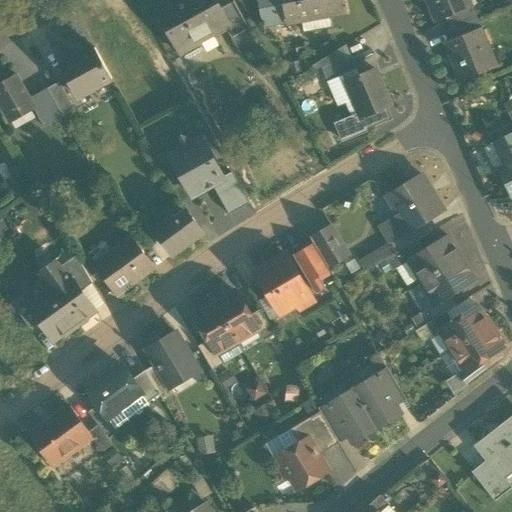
[(159,16),(177,48),(195,39),(196,41),(226,24),(227,23),(220,10),(214,0),(191,0),(192,2),(177,10),(175,7),(159,16)]
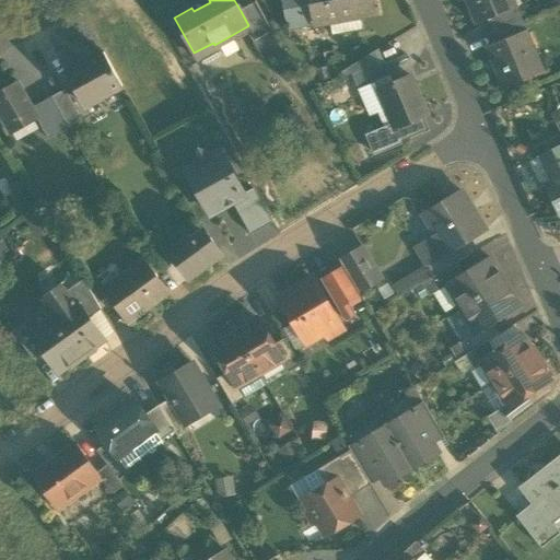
[(209,0),(205,0),(191,8),(194,11),(210,2),(209,0)]
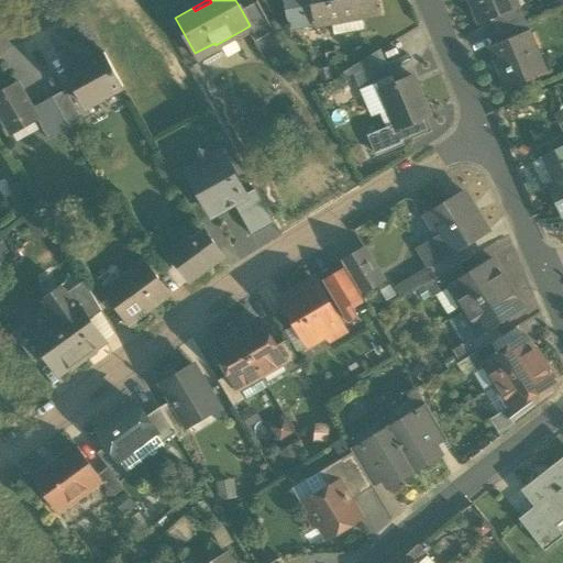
[(279,0),(286,31),(313,25),(308,0),(279,0)]
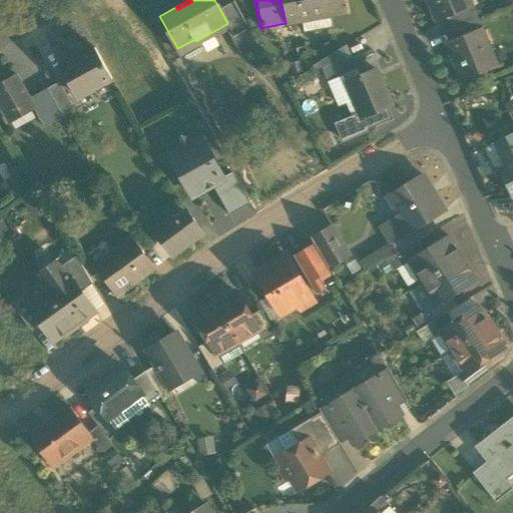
[(281,0),(286,23),(302,20),(330,15),(344,12),(342,0),(281,0)]
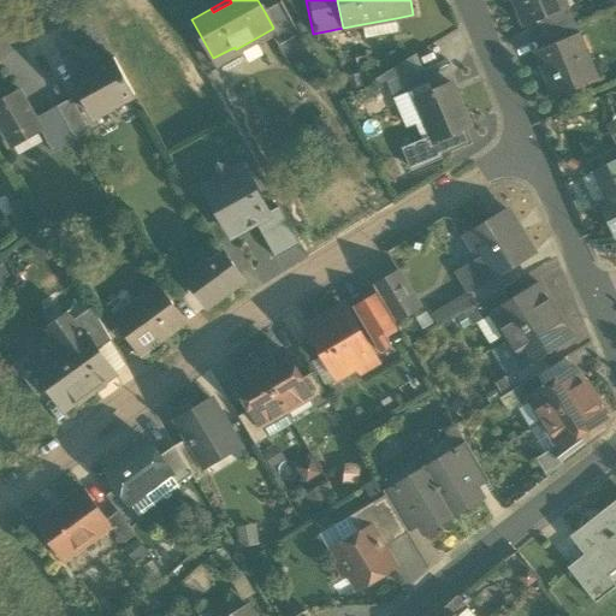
[(538,19),(561,11),(556,0),(513,0),(523,25),(538,19)]
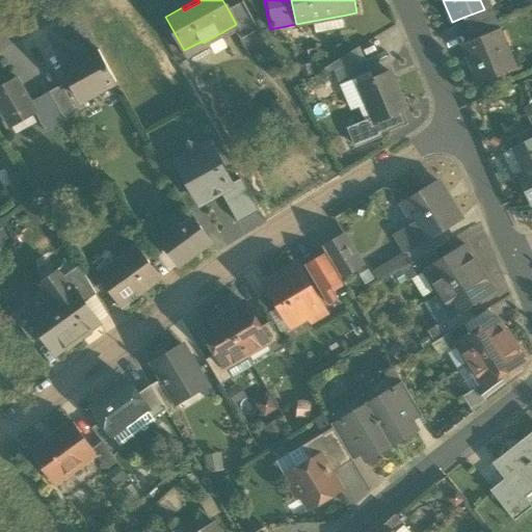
[(491,0),(480,0),(484,9),(489,6),(489,5),(494,3),(491,0)]
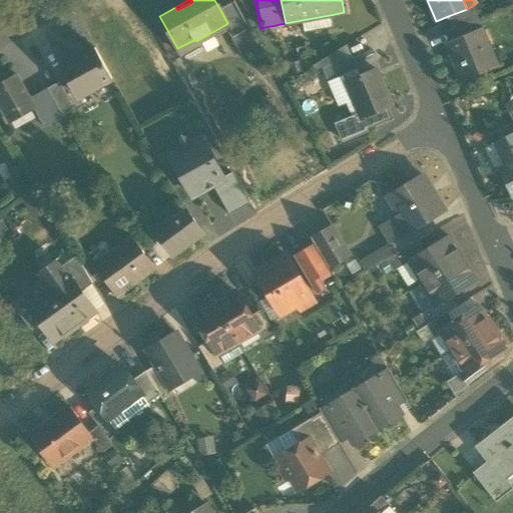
[(226,24),(233,38),(249,29),(234,2),(220,10),(227,23),(226,24)]
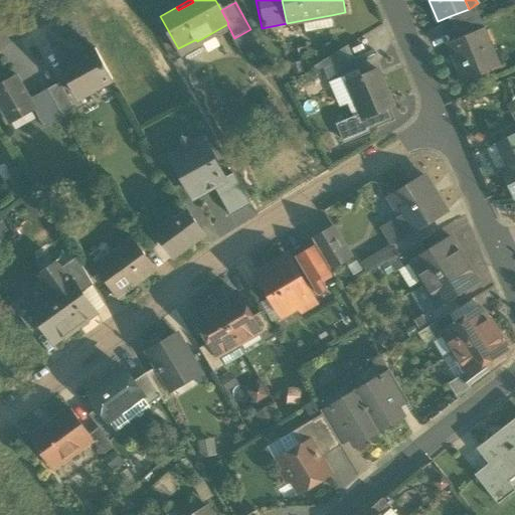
[(450,16),(455,28),(479,18),(474,6),(469,9),(450,16)]
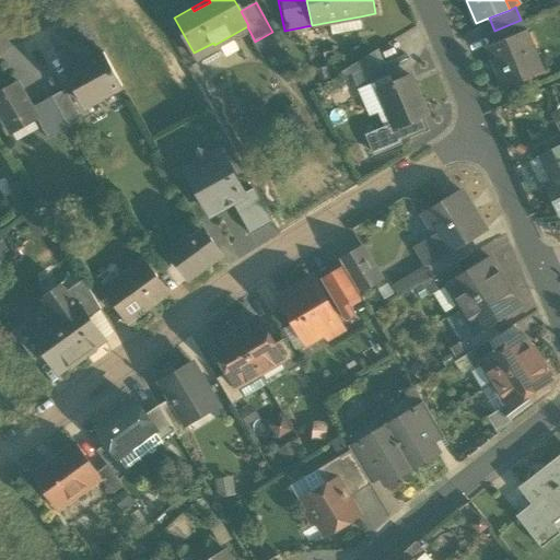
[(360,16),(329,22),(331,36),(362,31),(360,16)]
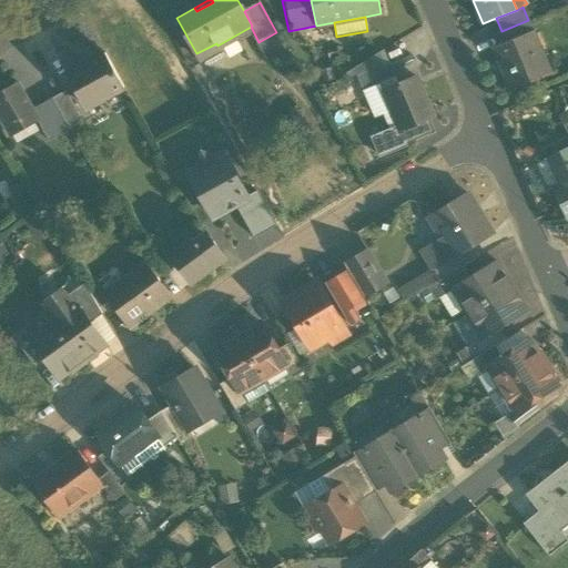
[(533,31),(528,20),(501,31),(506,42),(527,34),(533,31)]
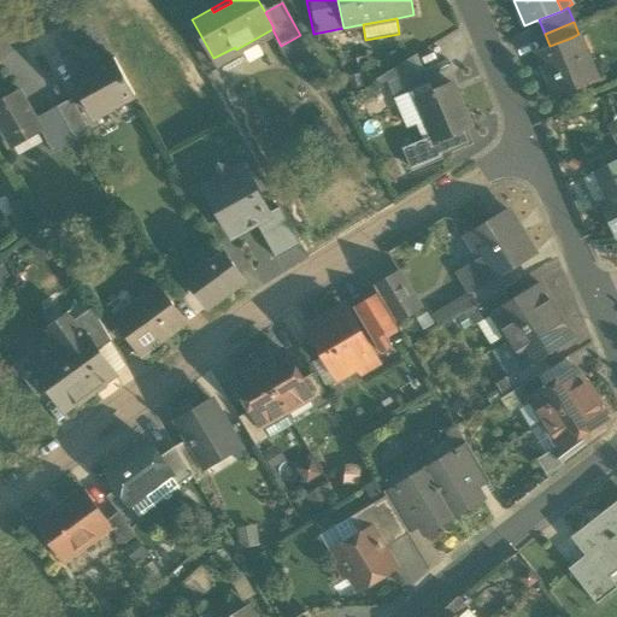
[(276,48),(288,71),(312,58),(300,35),(281,46),(276,48)]
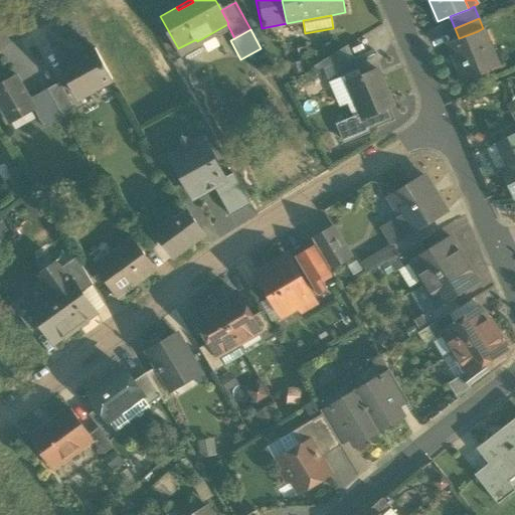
[(447,44),(462,80),(498,65),(492,50),(487,52),(478,31),(459,38),(447,44)]
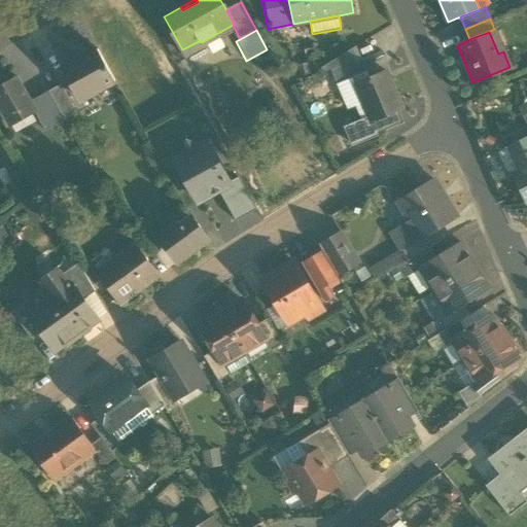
[(206,49),(202,42),(201,40),(182,49),(187,60),(206,49)]
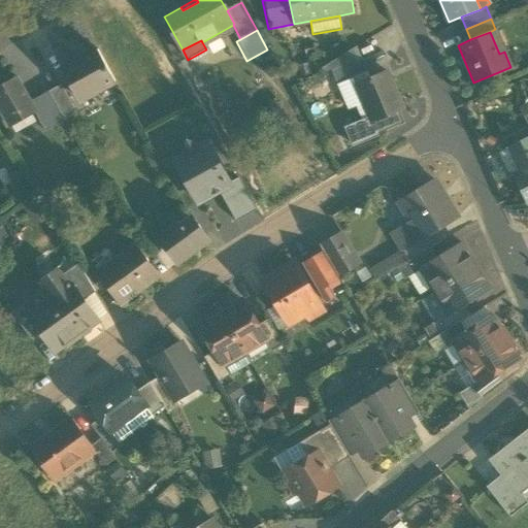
[(325,72),(331,70),(361,58),(356,46),(323,68),(325,72)]
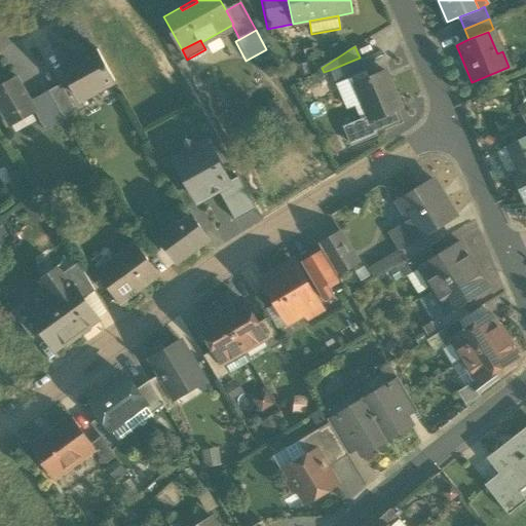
[(98,49),(83,58),(86,63),(101,54),(98,49)]
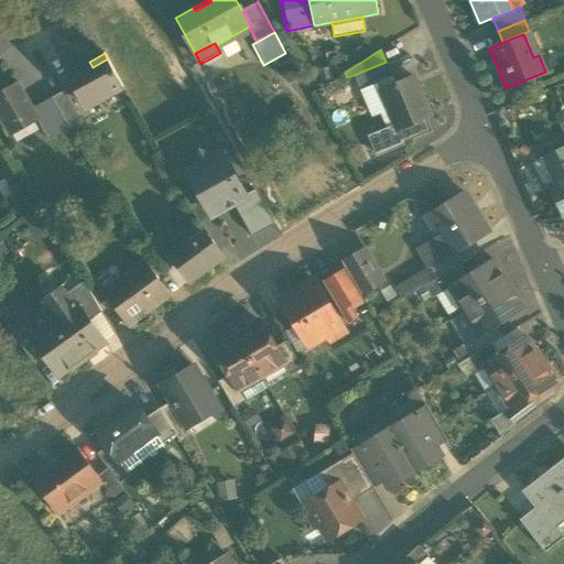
[(67,74),(87,109),(125,88),(108,58),(93,67),(89,62),(67,74)]
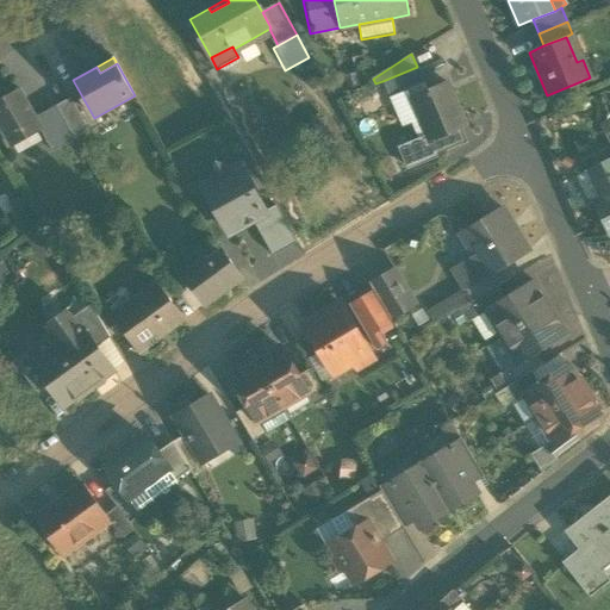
[(390,98),(391,97),(408,91),(424,83),(417,67),(383,81),(390,98)]
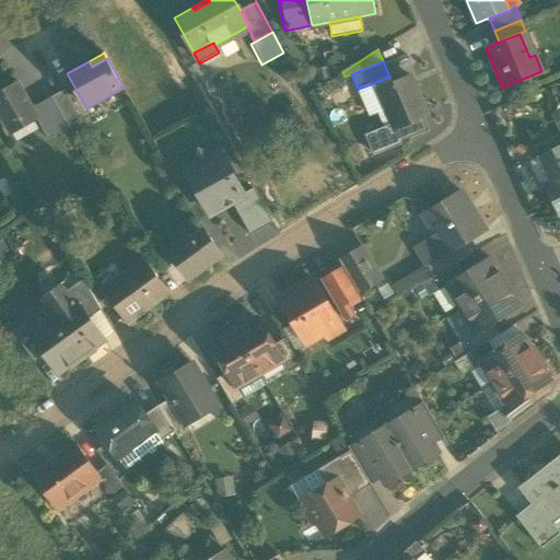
[(392,125),(394,129),(418,118),(427,115),(410,77),(377,90),(385,108),(392,125)]
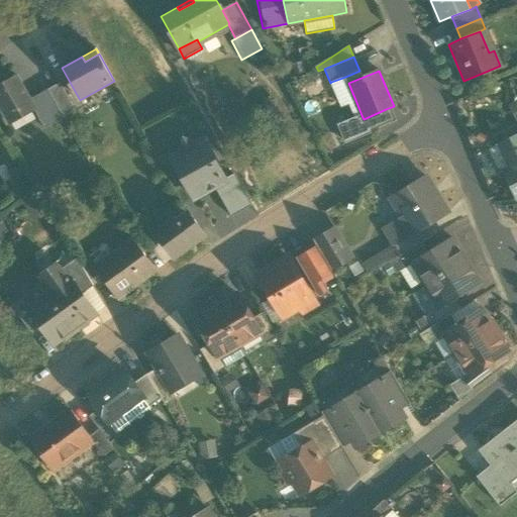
[(0,82),(0,107),(9,124),(32,111),(27,101),(13,75),(0,82)]
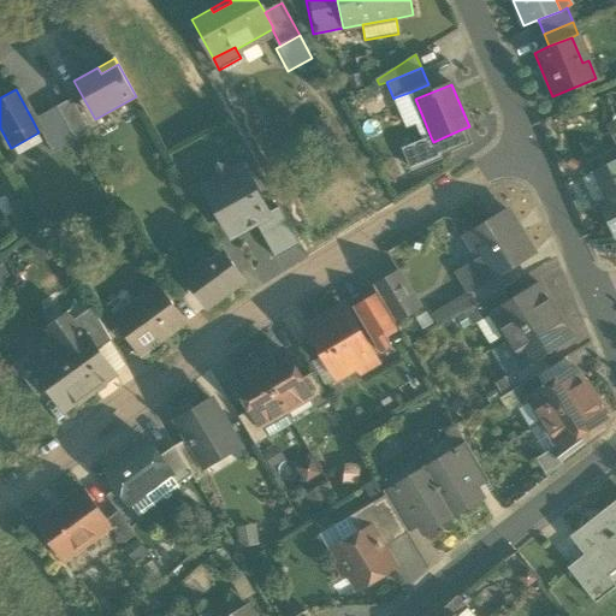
[(412,92),(395,98),(406,126),(424,119),(415,99),(412,92)]
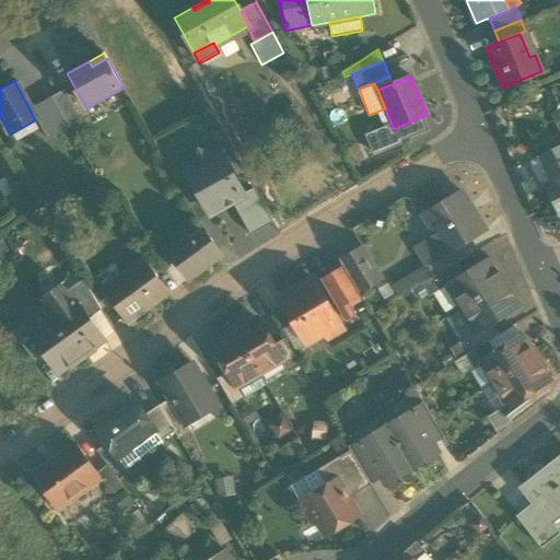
[(63,90),(51,96),(68,126),(80,119),(63,90)]
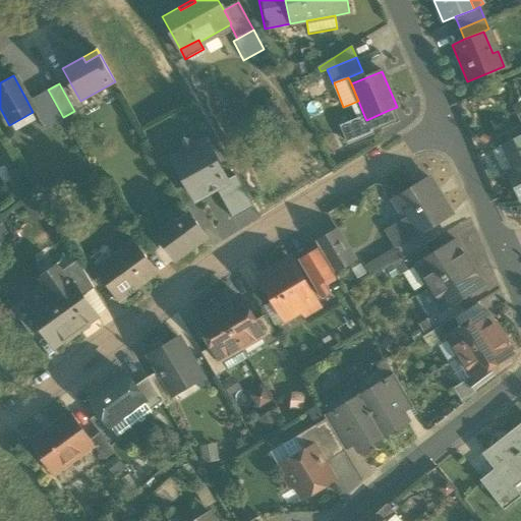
[(43,129),(63,117),(48,90),(27,102),(33,112),(43,129)]
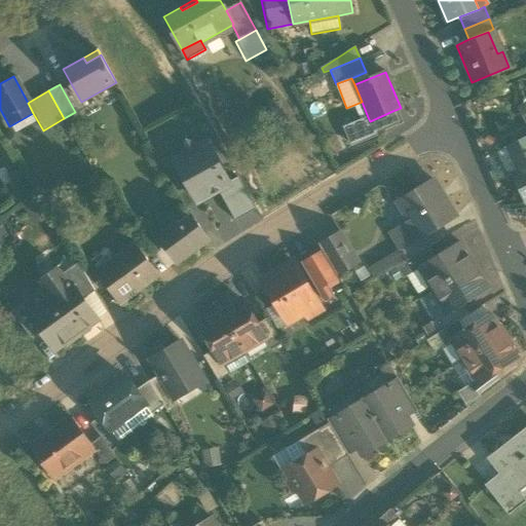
[(525,102),(517,106),(525,124),(525,123),(525,102)]
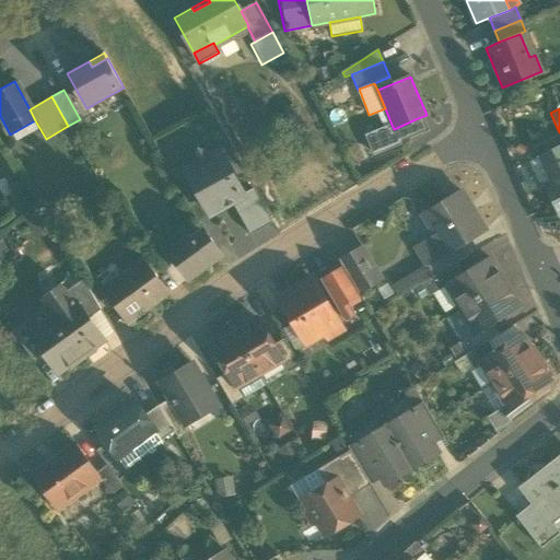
[(423,130),(418,118),(394,129),(392,125),(366,136),(374,154),(400,143),(398,140),(423,130)]
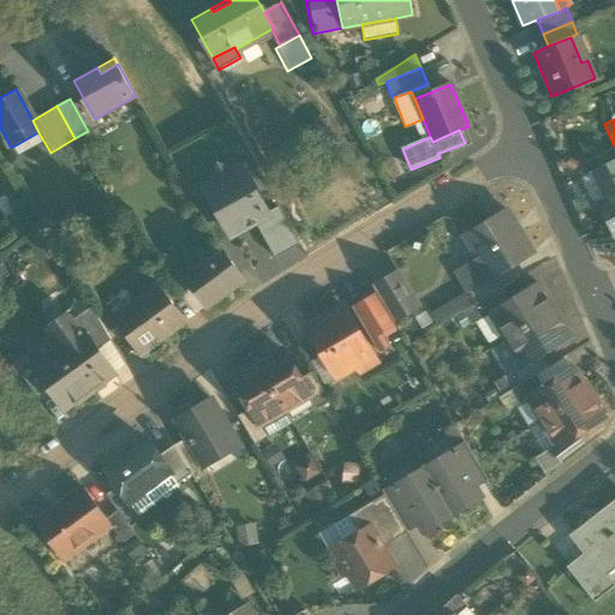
[(614,161),(593,171),(595,174),(607,199),(598,204),(614,237),(614,236),(614,161)]
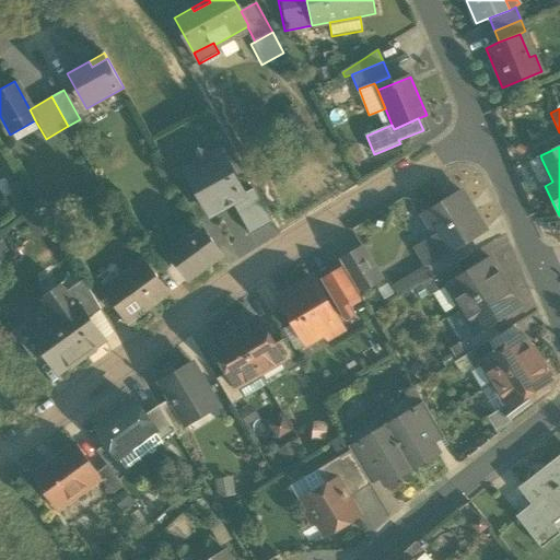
[(186,170),(211,216),(232,203),(232,202),(243,196),(242,195),(218,152),(186,170)]
